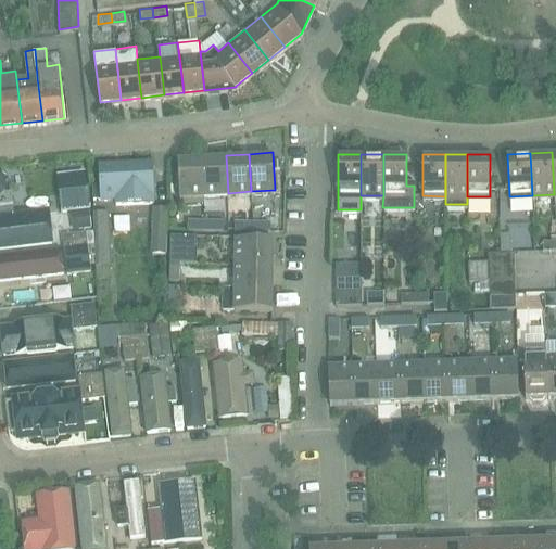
[(226,155),(201,156),(203,194),(228,193),(226,155)]
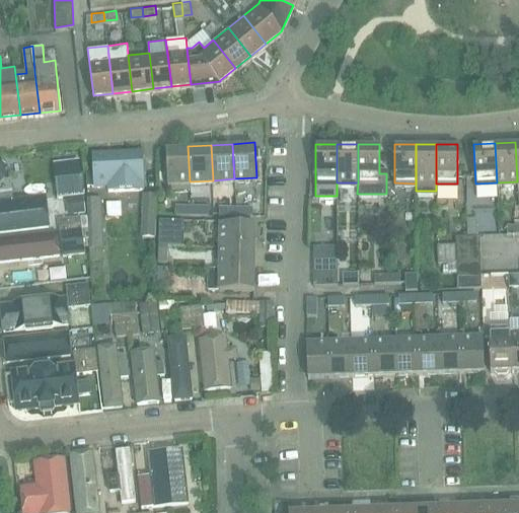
[(190,181),(188,146),(166,147),(168,182),(190,181)]
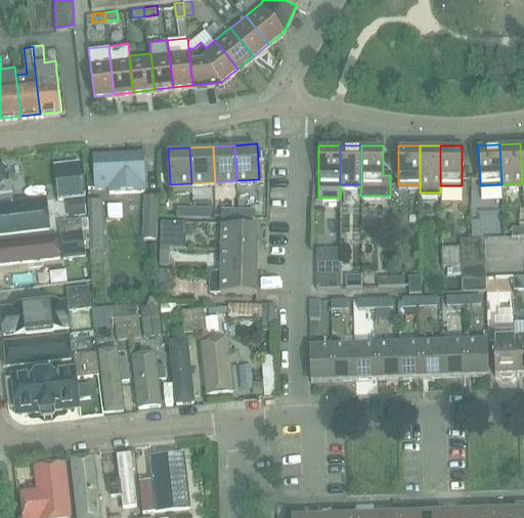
[(88,184),(94,183),(123,181),(123,188),(144,187),(143,150),(93,153),(94,171),(87,172),(88,184)]
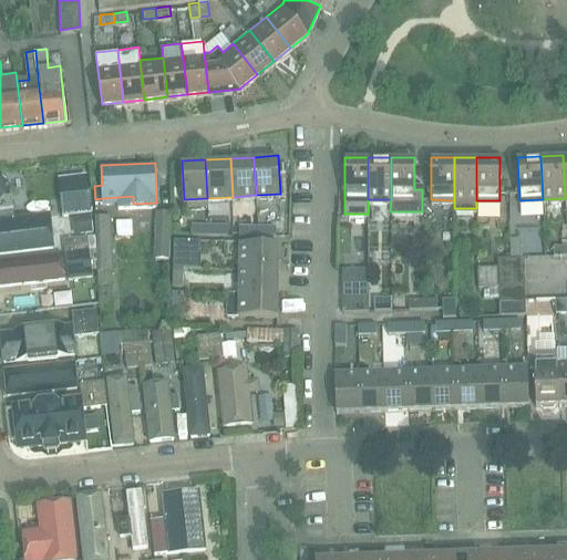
[(63,211),(78,210),(91,208),(86,170),(58,174),(63,211)]
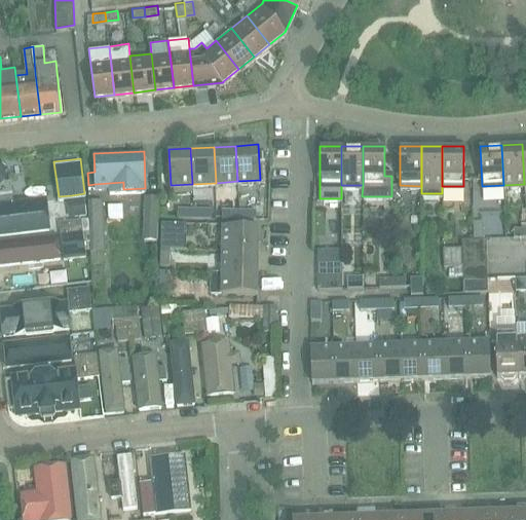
[(124,206),(141,206),(141,190),(124,191),(124,206)]
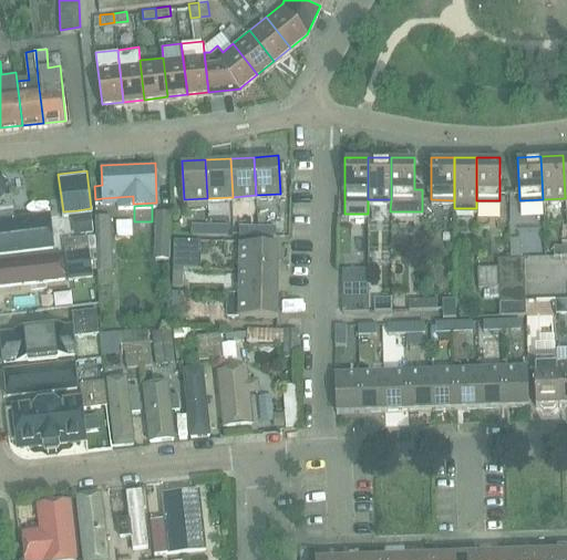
[(155,255),(168,255),(171,208),(156,207),(155,255)]
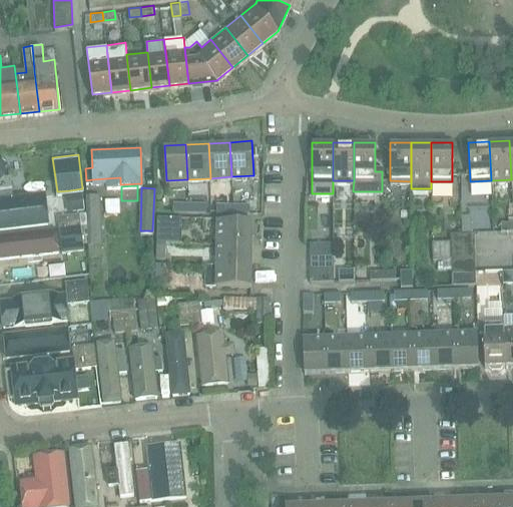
[(84,206),(82,189),(70,191),(72,208),(84,206)]
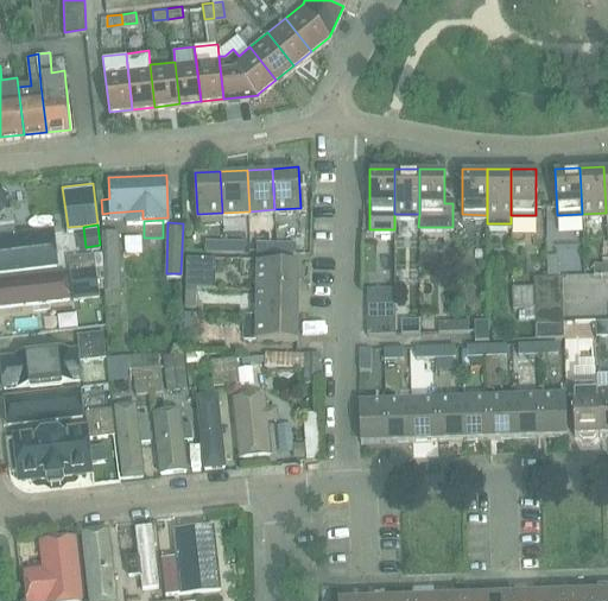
[(102,228),(105,267),(107,303),(121,302),(116,227),(102,228)]
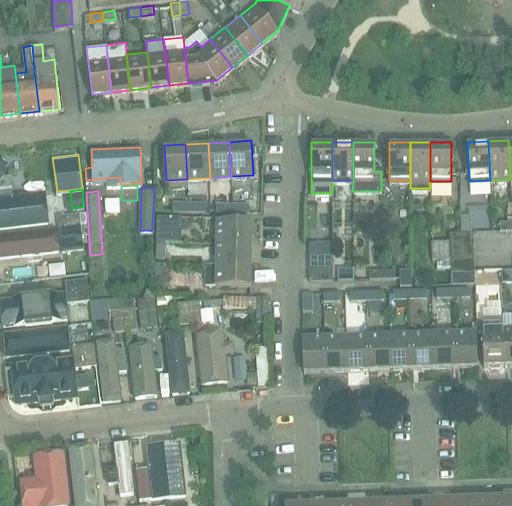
[(48,192),(0,198),(0,231),(51,225),(48,192)]
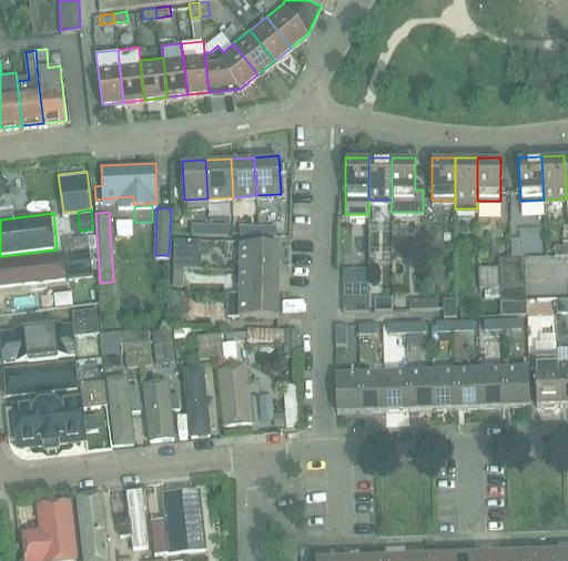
[(191,233),(210,233),(210,222),(191,222),(191,233)]
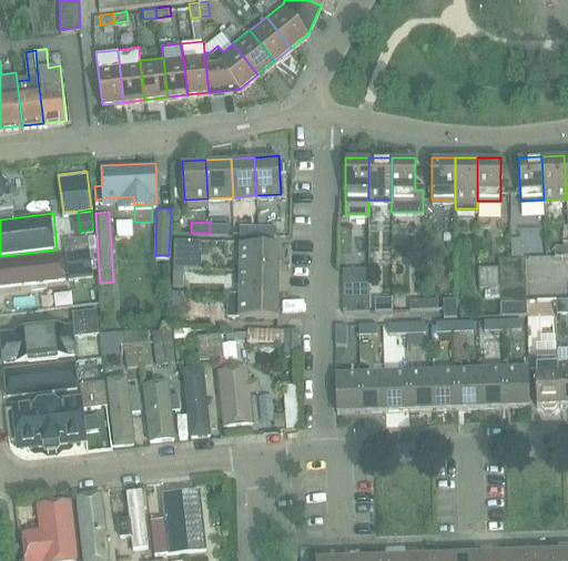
[(210,222),(210,233),(227,233),(227,222),(210,222)]
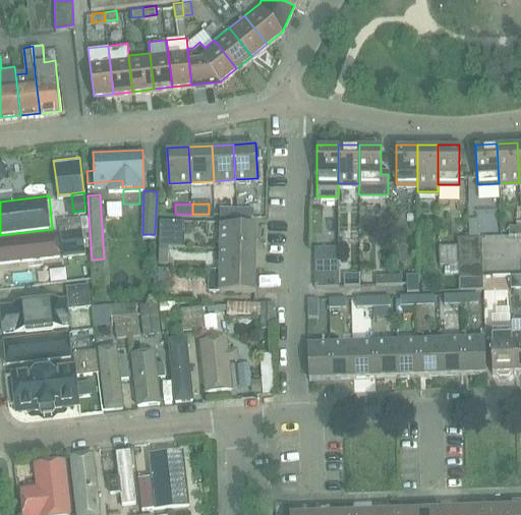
[(219,214),(235,214),(235,205),(219,205),(219,214)]
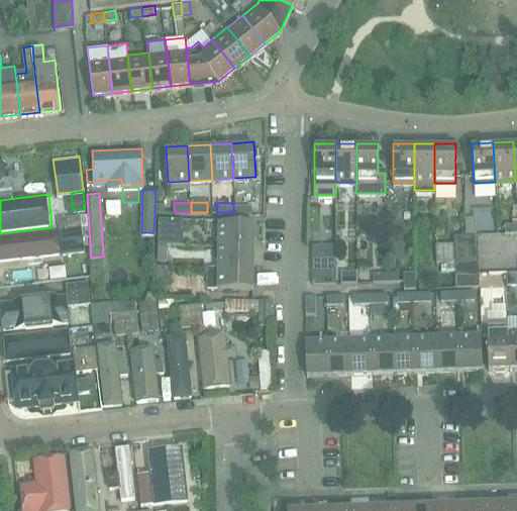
[(233,203),(233,212),(251,212),(251,203),(233,203)]
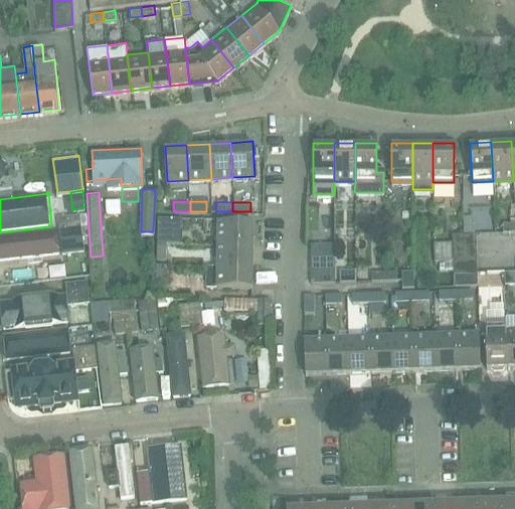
[(57,215),(58,225),(80,223),(79,212),(57,215)]
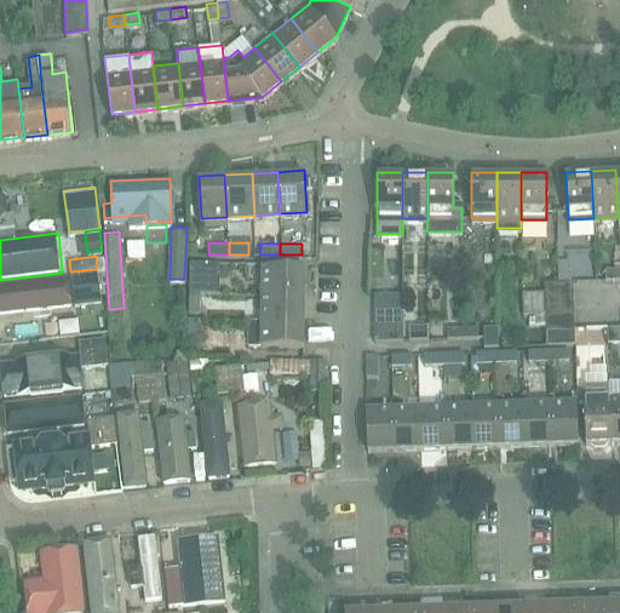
[(558,257),(558,278),(572,278),(570,257),(558,257)]
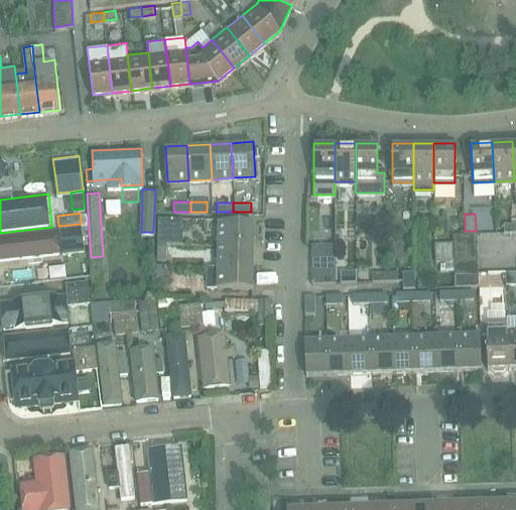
[(219,219),(218,243),(253,243),(253,220),(219,219)]
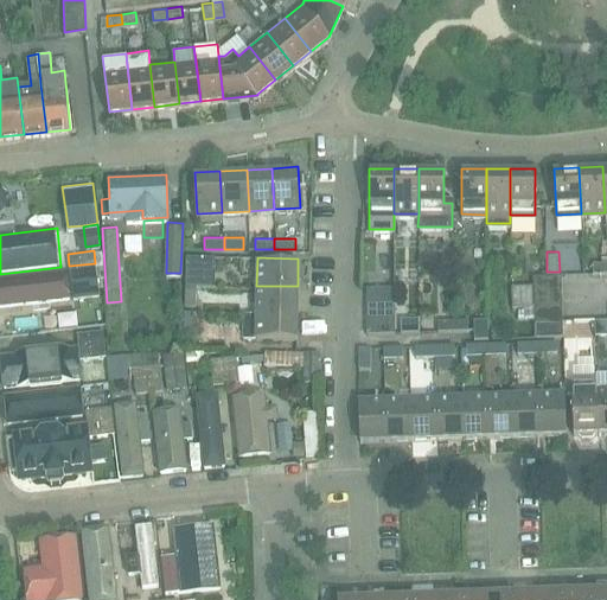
[(606,269),(606,261),(606,260),(592,260),(593,270),(606,269)]
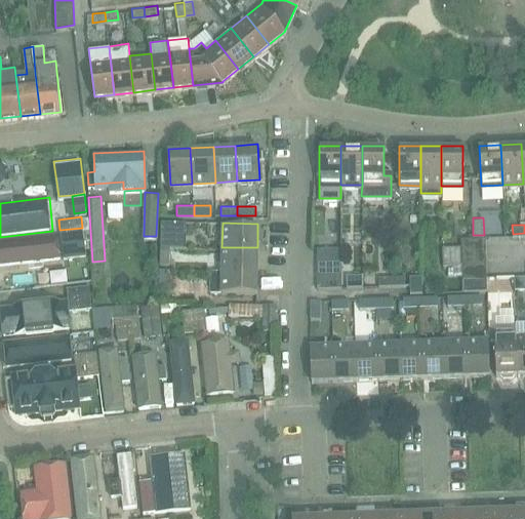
[(82,228),(59,230),(62,241),(84,238),(82,228)]
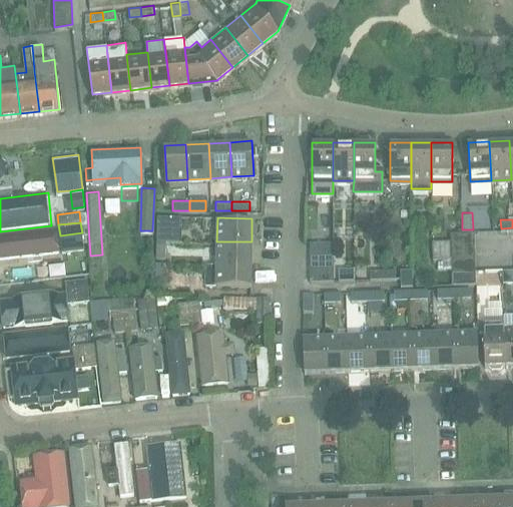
[(156,222),(156,239),(165,239),(165,222),(156,222)]
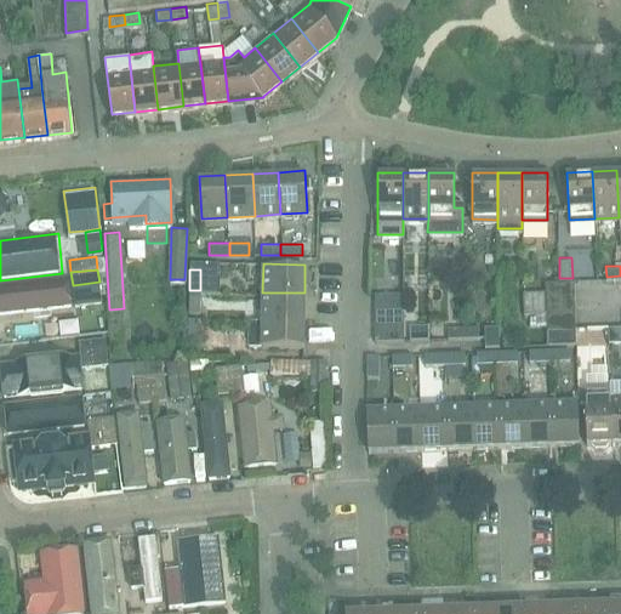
[(545,279),(545,289),(545,295),(574,294),(574,278),(573,278),(559,278),(545,279)]
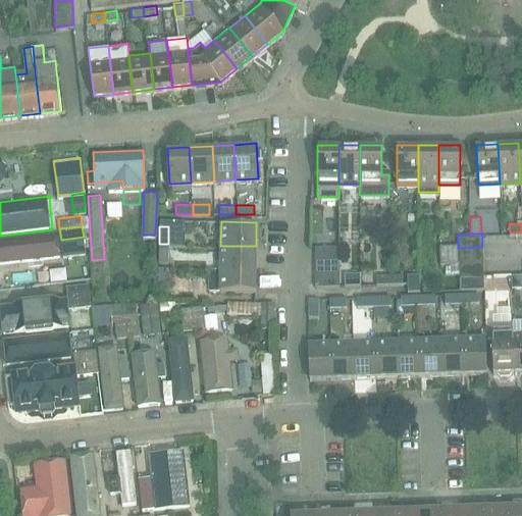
[(44,239),(0,244),(0,257),(46,253),(44,239)]
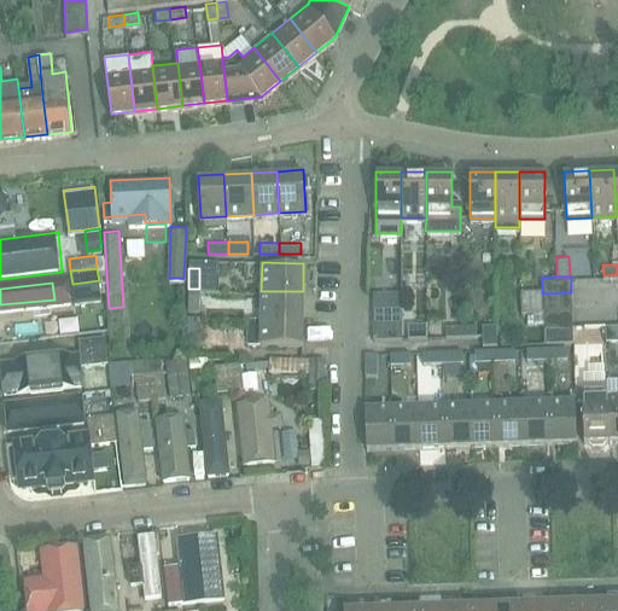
[(522,309),(542,308),(542,294),(542,287),(522,287),(522,309)]
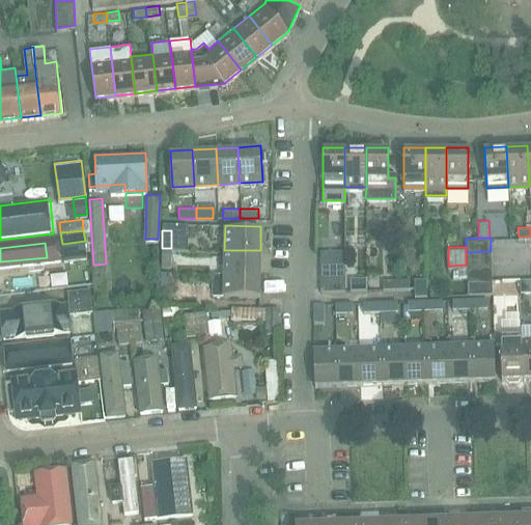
[(171,248),(162,248),(161,265),(170,266),(171,248)]
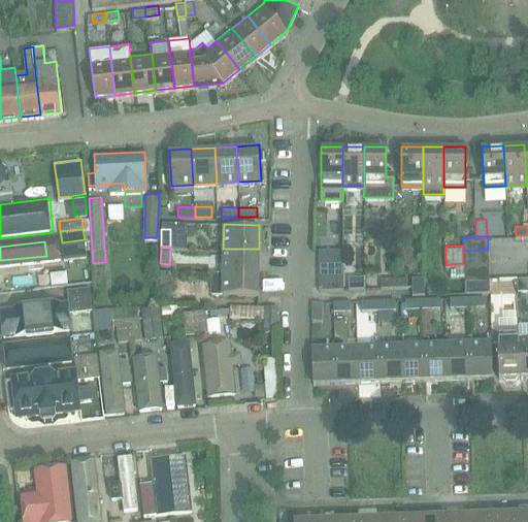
[(318,248),(319,261),(342,260),(342,247),(318,248)]
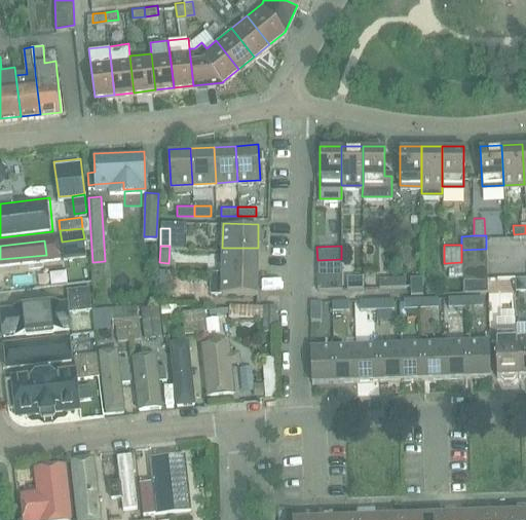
[(222,248),(222,268),(257,269),(258,248),(222,248)]
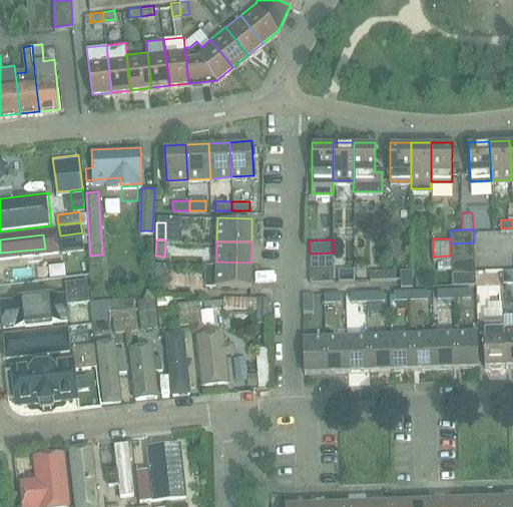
[(450,243),(450,256),(450,257),(474,256),(474,242),(450,243)]
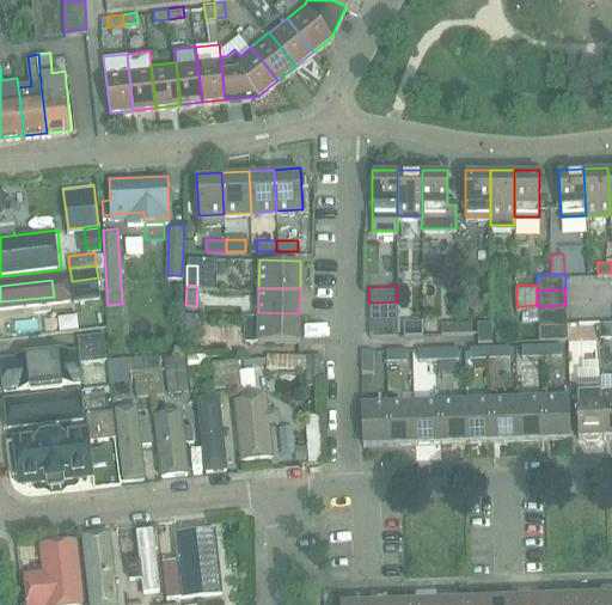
[(369,303),(369,318),(398,318),(397,301),(369,303)]
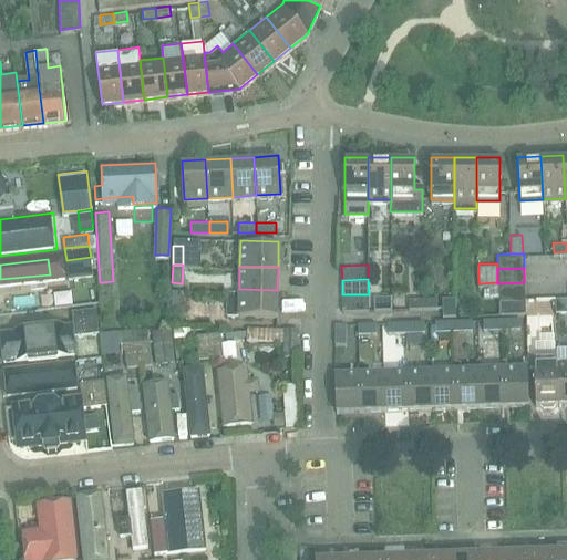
[(497,283),(498,298),(525,297),(524,282),(497,283)]
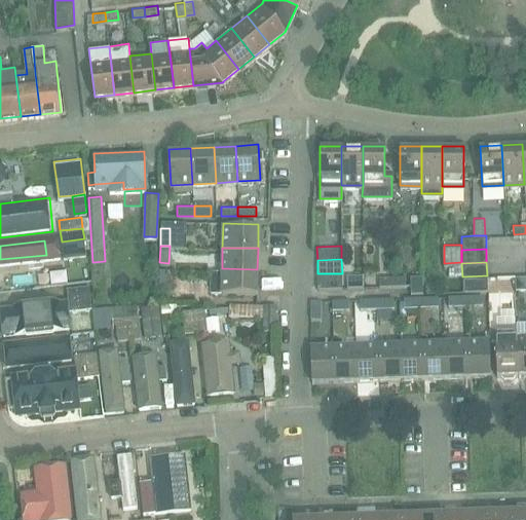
[(69,265),(70,273),(87,272),(86,263),(69,265)]
